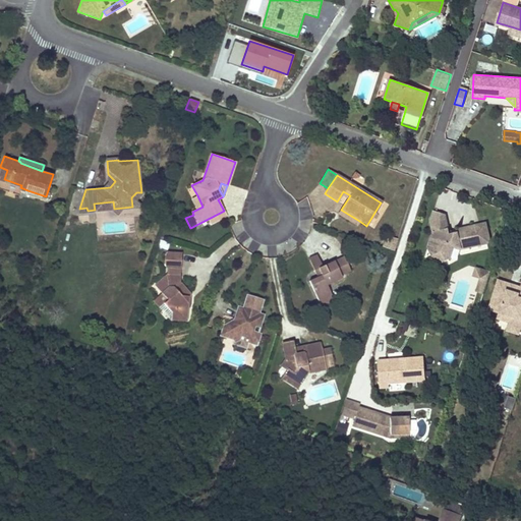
[(26,193),(44,199),(46,196),(27,190),(26,193)]
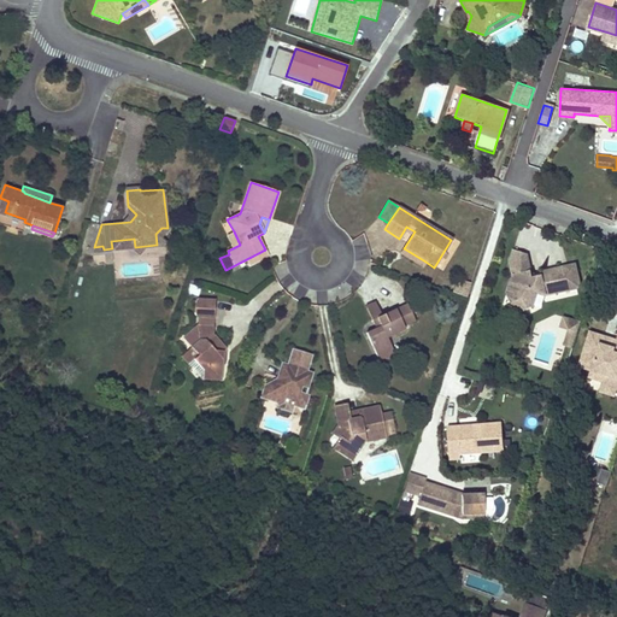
[(234,231),(227,235),(233,248),(240,245),(234,231)]
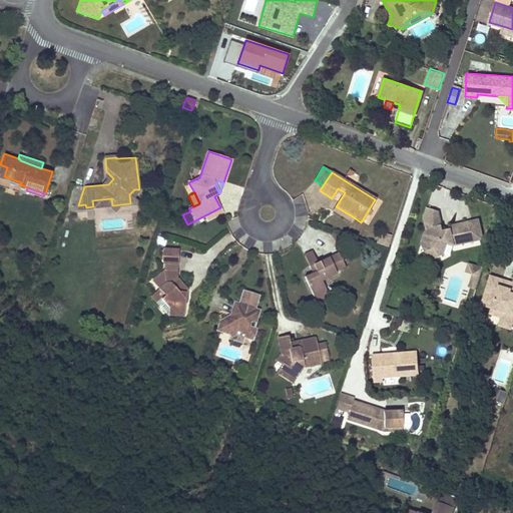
[(92,200),(93,206),(112,205),(111,198),(92,200)]
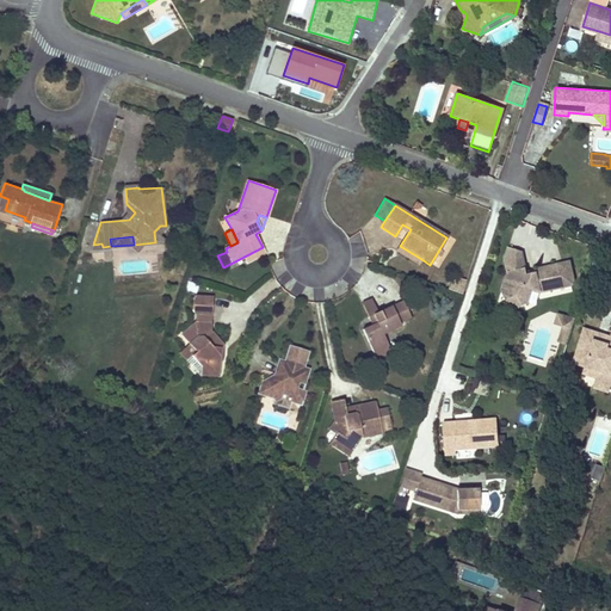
[(421,259),(400,246),(396,252),(418,265),(421,259)]
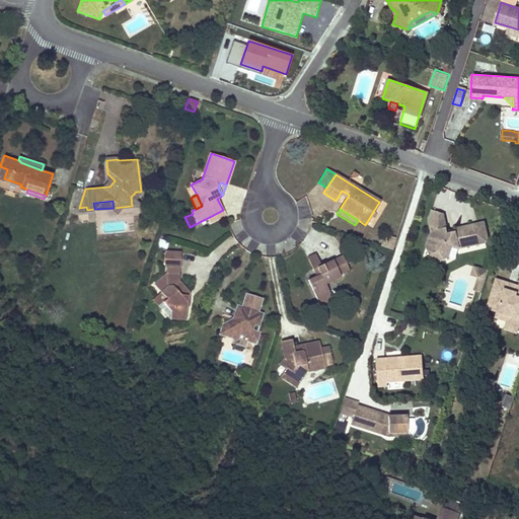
[(442,213),(432,210),(428,220),(431,232),(425,246),(433,261),(440,263),(449,257),(453,245),(460,248),(488,241),(484,223),(445,231),(442,213)]
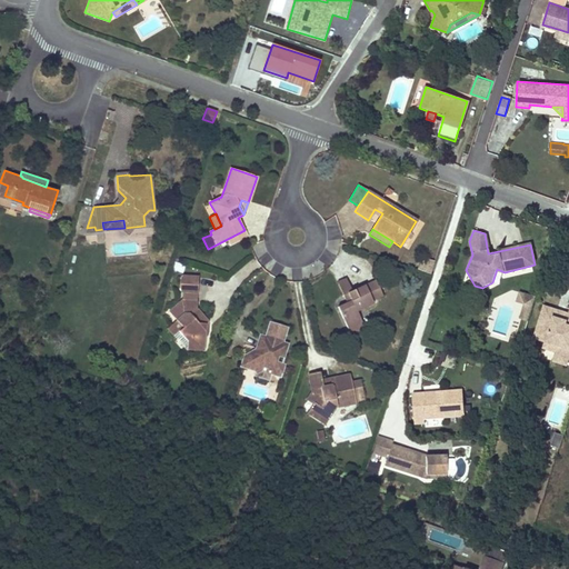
[(416,271),(430,276),(433,262),(420,259),(416,271)]
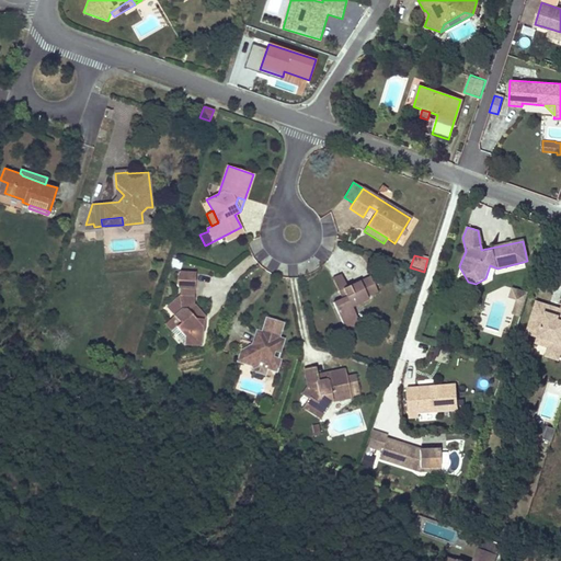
[(179,287),(193,287),(194,274),(181,272),(176,276),(175,283),(179,287)]
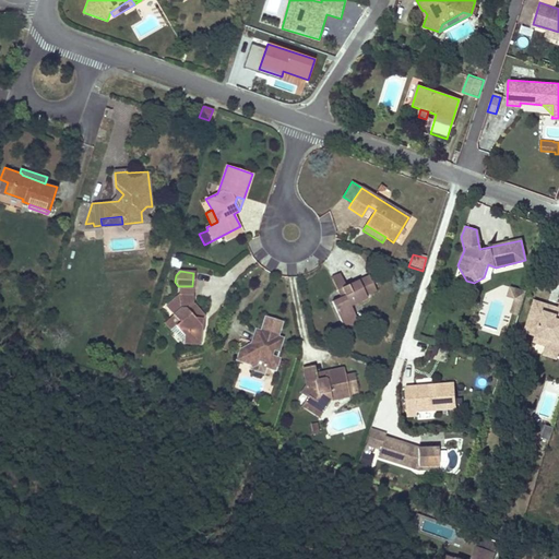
[(341,274),(333,278),(342,298),(346,296),(342,288),(346,286),(341,274)]
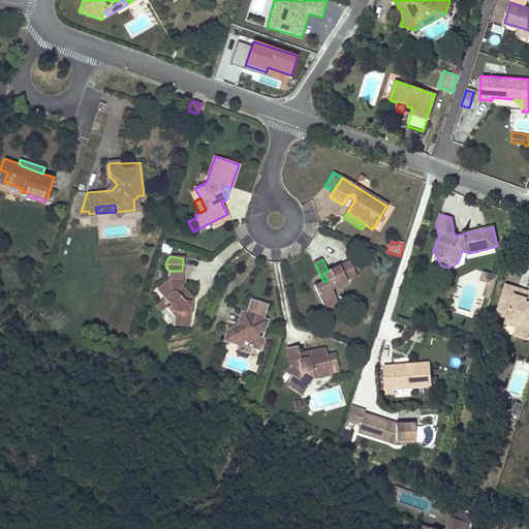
[(347,280),(351,278),(356,276),(349,261),(328,271),(323,273),(328,280),(323,282),(314,286),(321,303),(328,313),(340,308),(335,297),(333,290),(348,283),(347,280)]
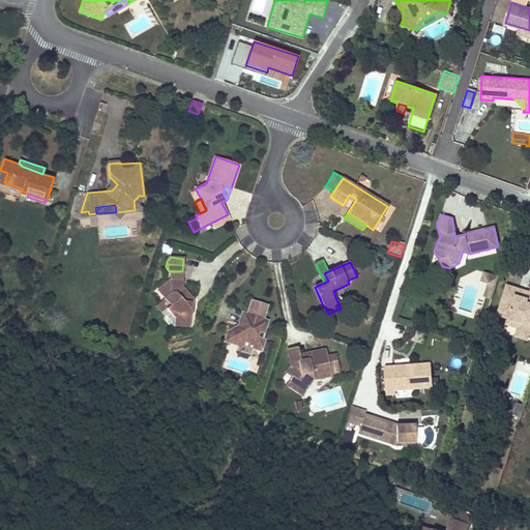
[(496,285),(499,276),(484,271),(481,280),(489,283),(496,285)]
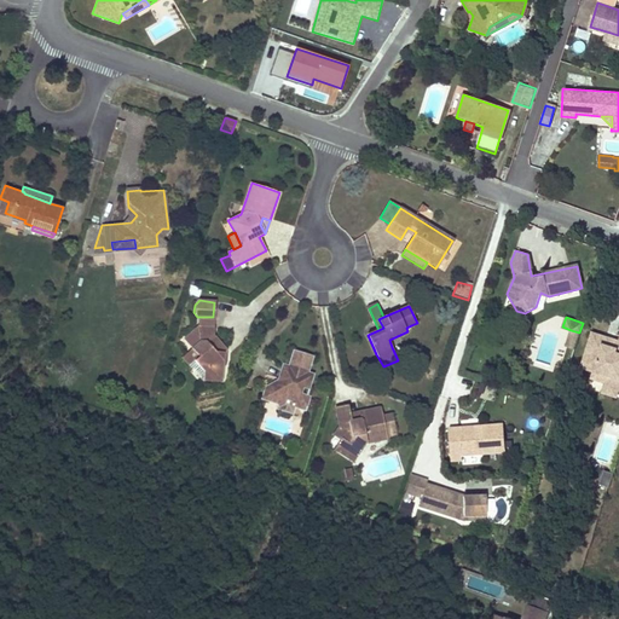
[(213,335),(213,328),(197,327),(183,340),(197,357),(194,360),(203,371),(202,380),(220,382),(223,352),(225,350),(213,335)]
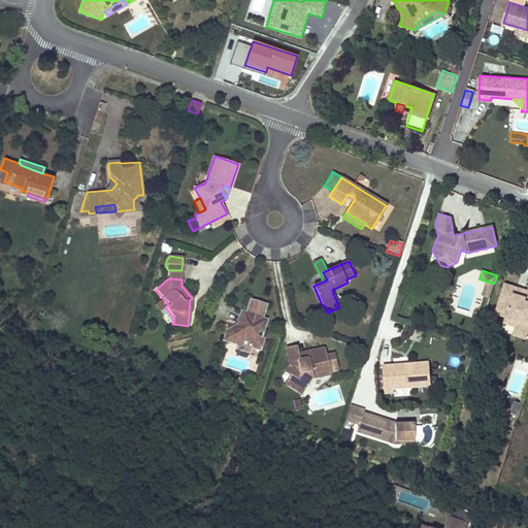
[(490,297),(494,284),(487,282),(483,295),(490,297)]
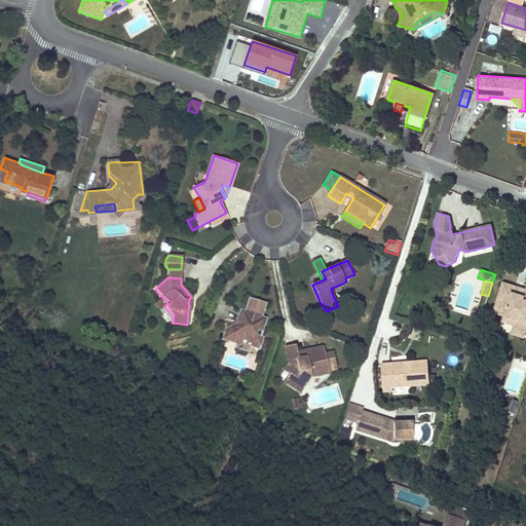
[(525,290),(503,283),(495,308),(505,311),(504,315),(516,320),(515,325),(525,329),(525,328),(525,290)]
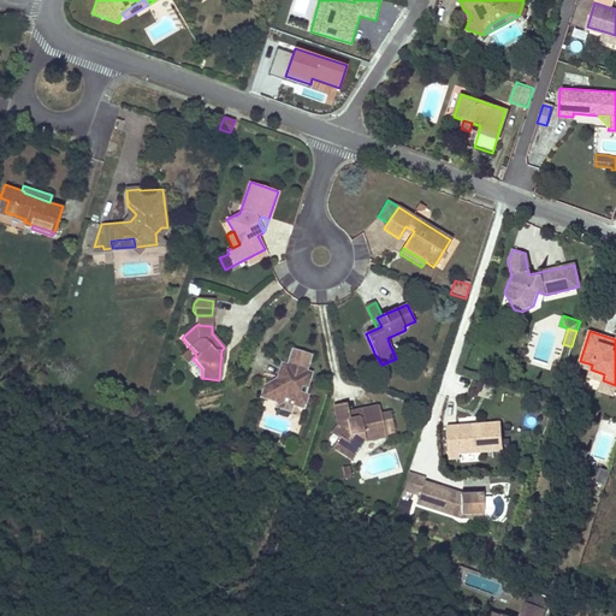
[(290,410),(291,408),(291,404),(302,408),(306,396),(296,392),(298,384),(306,386),(309,375),(304,373),(311,359),(294,354),(289,368),(283,367),(279,378),(280,378),(277,390),(264,385),(260,397),(278,402),(277,407),(290,410)]
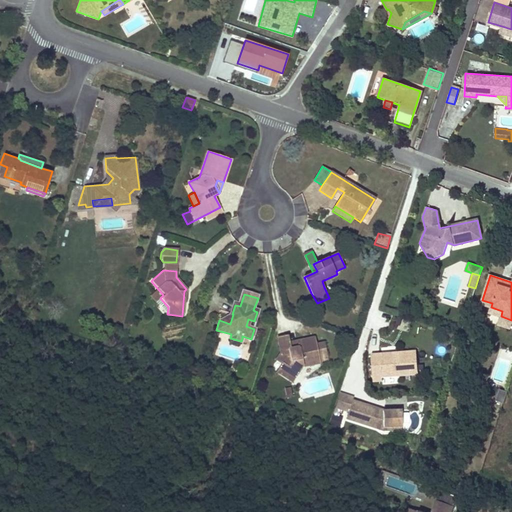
[(502,311),(491,307),(489,313),(501,316),(502,311)]
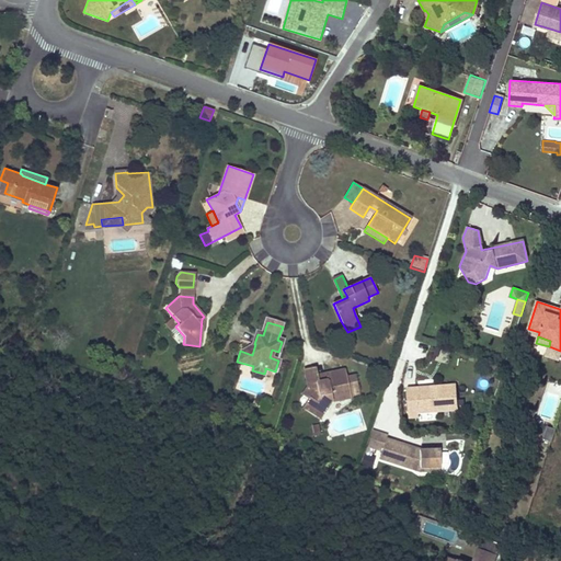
[(252,355),(255,344),(254,344),(252,343),(240,351),(252,355)]
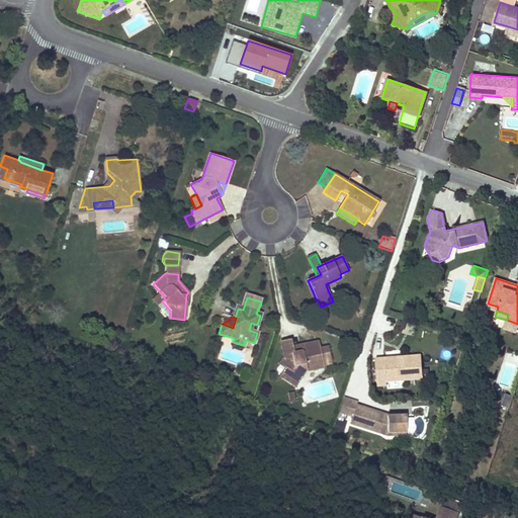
[(517,324),(507,320),(504,328),(515,332),(517,324)]
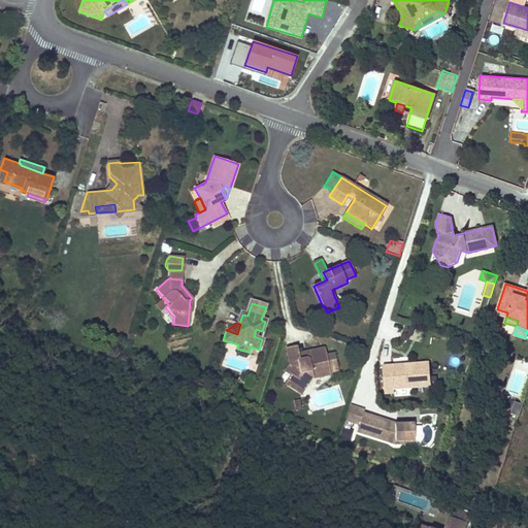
[(311,377),(321,376),(329,375),(324,350),(307,353),(308,359),(299,360),(297,347),(287,349),(290,364),(286,371),(291,374),(285,383),(301,394),(311,377)]
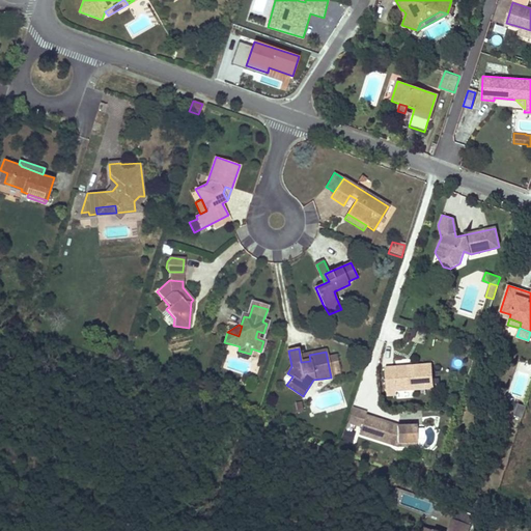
[(386,366),(388,397),(398,396),(398,390),(434,387),(431,363),(386,366)]
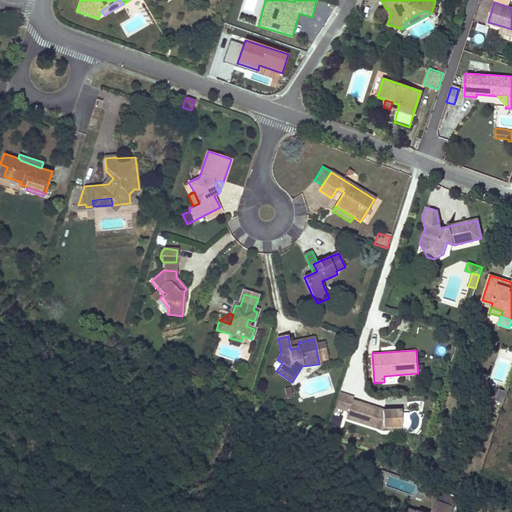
[(290,385),(283,386),(285,396),(292,394),(290,385)]
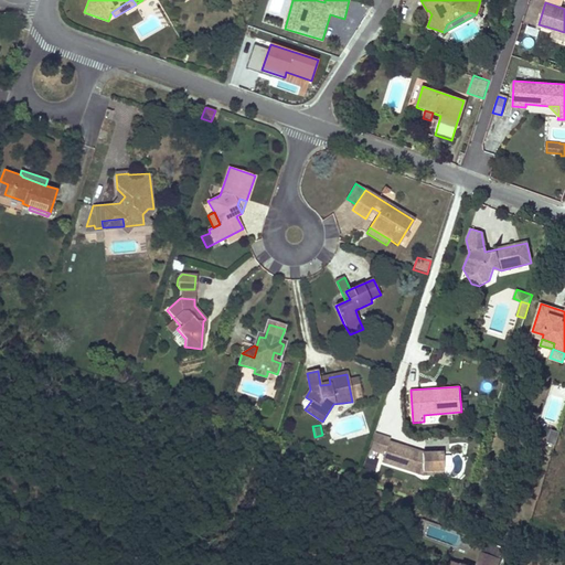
[(375,434),(370,449),(384,455),(382,462),(423,476),(424,471),(444,469),(443,451),(425,454),(418,454),(413,451),(413,449),(388,441),(390,439),(375,434)]
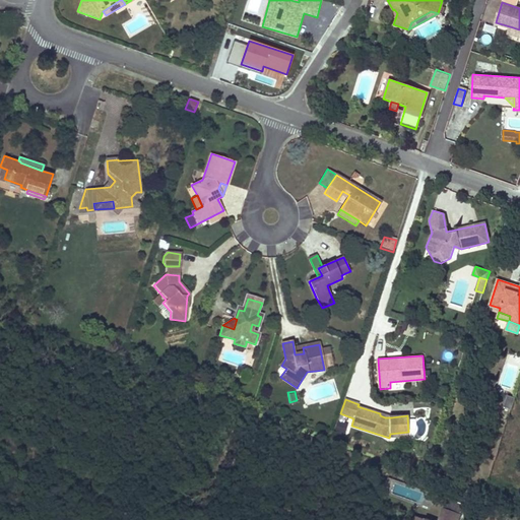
[(425,519),(419,519),(414,518),(413,519),(457,519),(459,515),(442,510),(438,519),(426,519),(425,519)]
